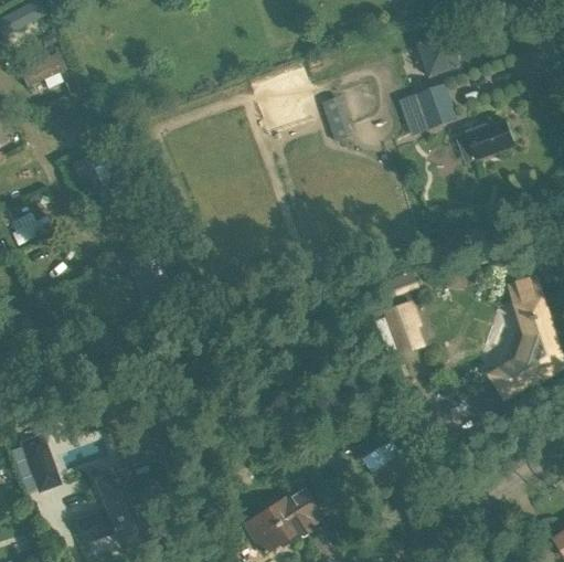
[(34,0),(0,18),(0,28),(3,35),(46,12),(40,0),(34,0)]
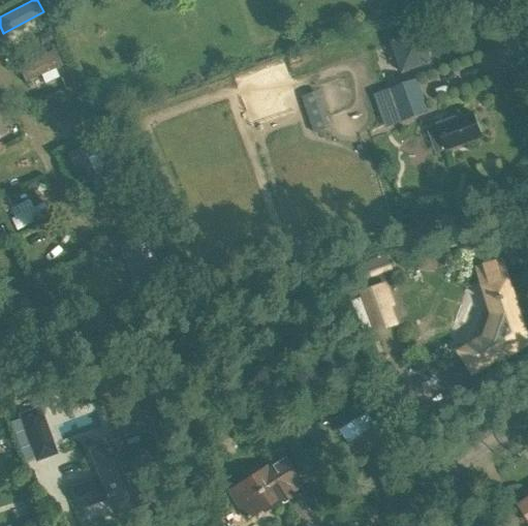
[(470,0),(465,2),(473,22),(482,19),(473,0),(470,0)]
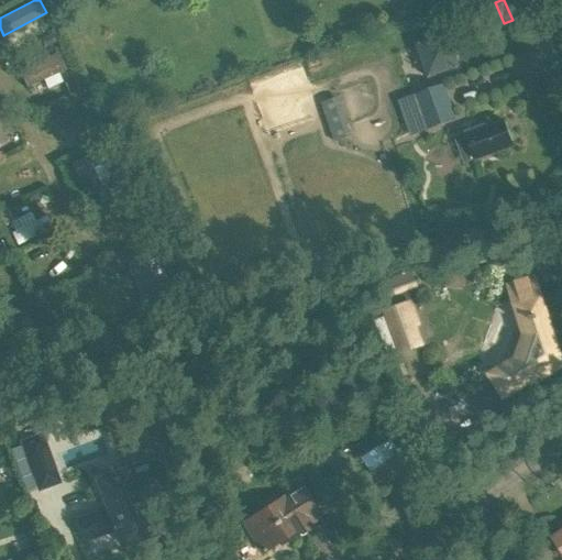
[(51,32),(42,35),(46,44),(55,41),(51,32)]
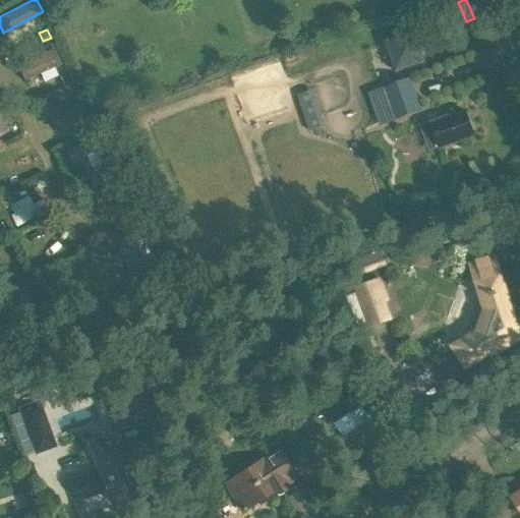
[(396,69),(425,60),(416,31),(387,40),(396,69)]
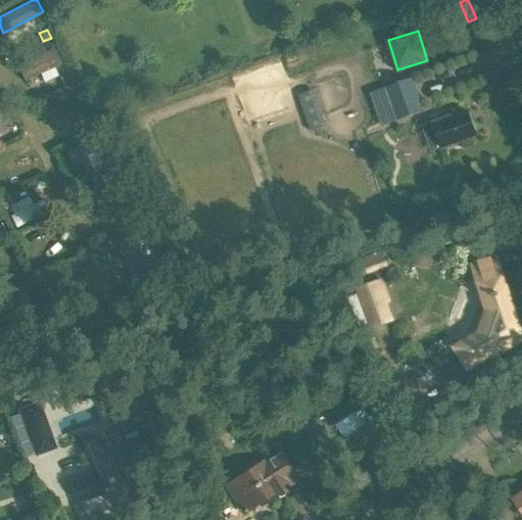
[(54,49),(18,64),(26,80),(41,73),(55,66),(60,63),(54,49)]
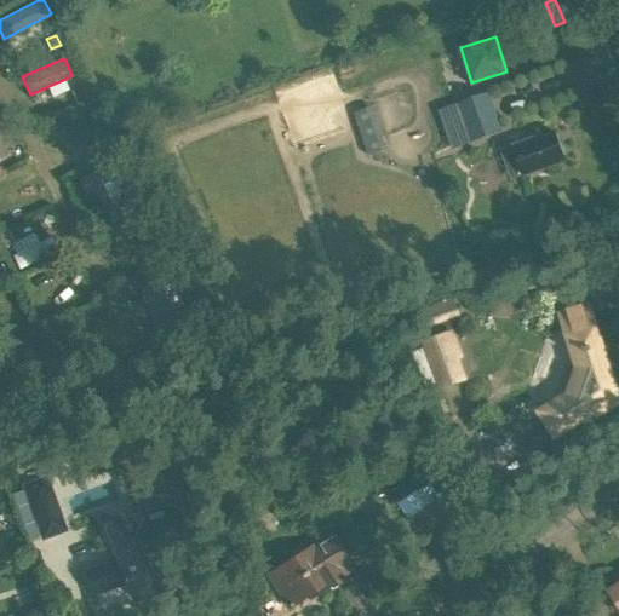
[(66,79),(49,86),(53,96),(69,88),(66,79)]
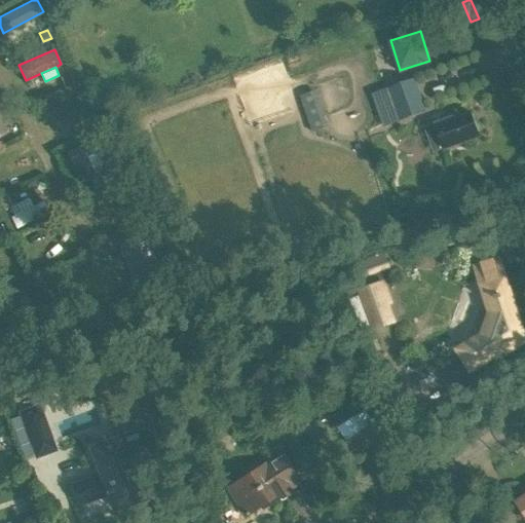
[(413,78),(391,85),(403,117),(424,109),(413,78)]
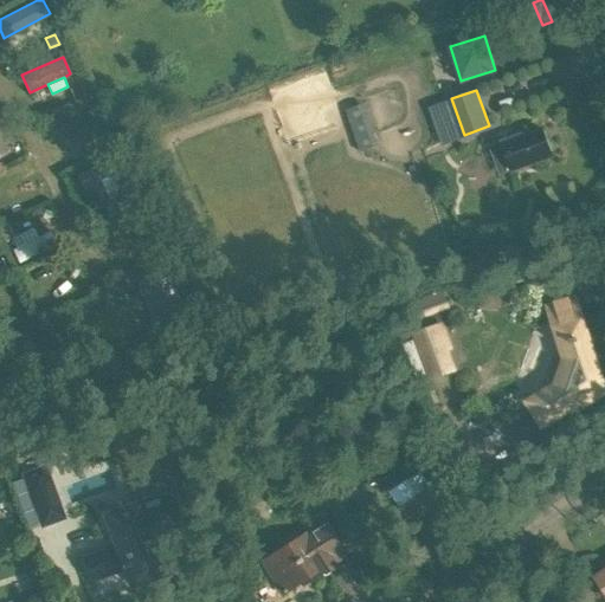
[(362,104),(347,110),(360,148),(375,142),(362,104)]
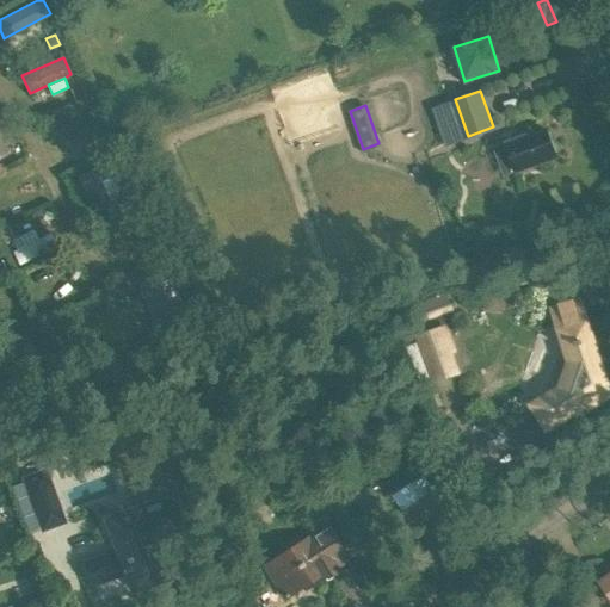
[(507,142),(495,146),(506,174),(518,171),(558,156),(547,128),(528,135),(528,132),(506,140),(507,142)]
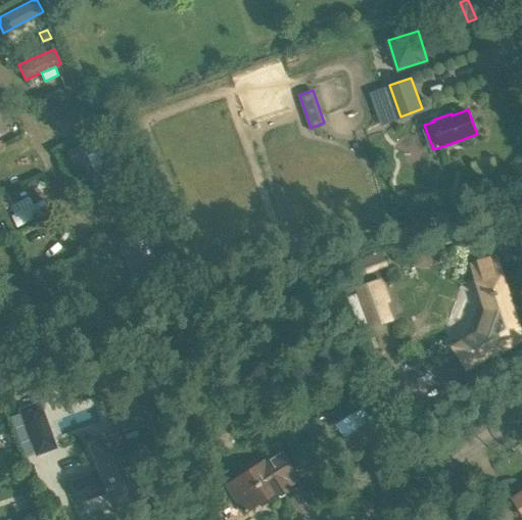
[(100,134),(67,150),(73,160),(105,145),(100,134)]
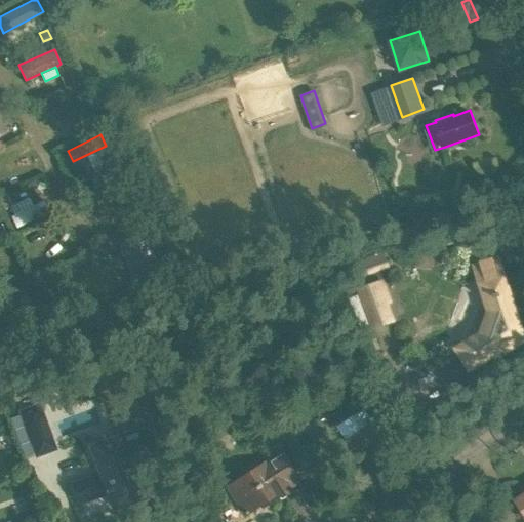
[(104,174),(92,179),(96,187),(107,182),(104,174)]
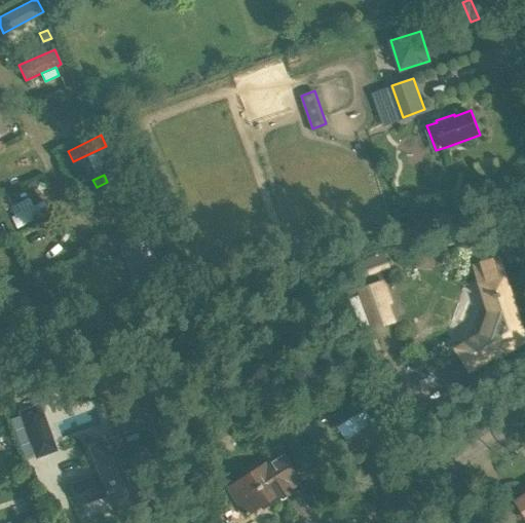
[(6,194),(0,197),(4,208),(11,203),(6,194)]
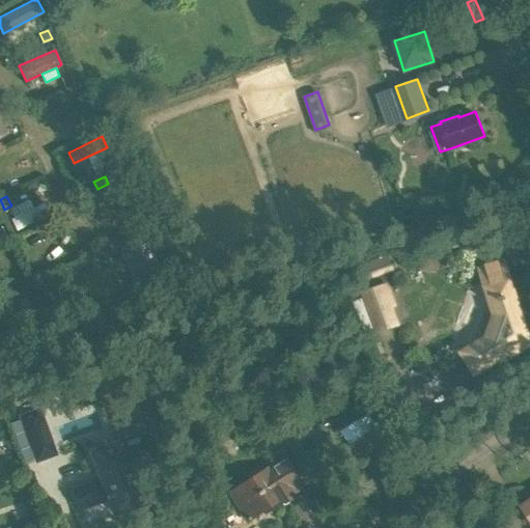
[(30,199),(11,207),(15,216),(33,206),(30,199)]
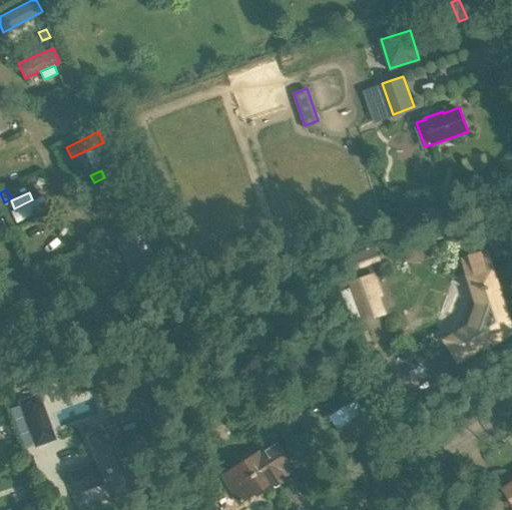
[(14,208),(11,209),(17,220),(48,206),(42,194),(32,199),(14,208)]
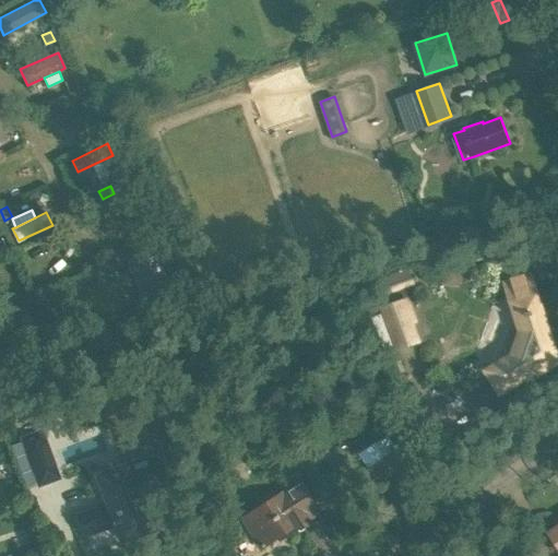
[(119,232),(107,237),(111,247),(123,241),(119,232)]
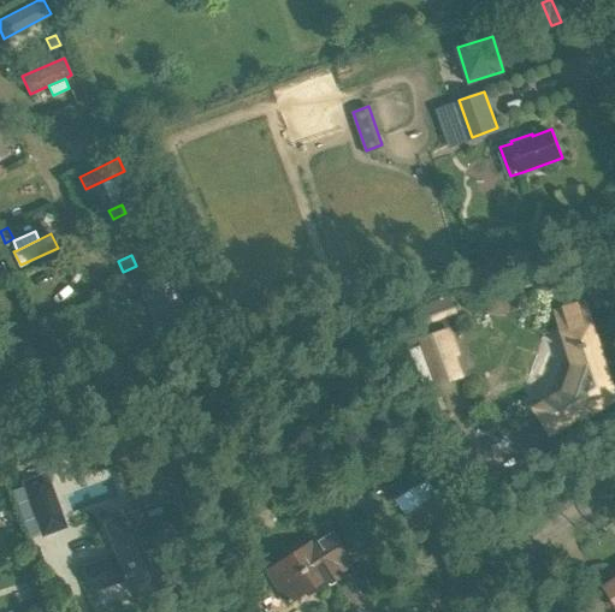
[(169,274),(141,284),(158,327),(184,316),(169,274)]
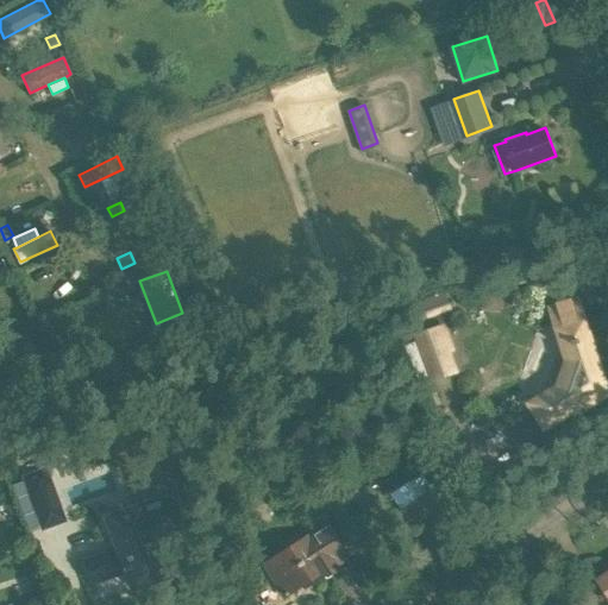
[(605,395),(606,395),(607,392),(607,391),(607,388),(607,386),(607,385),(578,297),(551,307),(568,359),(559,384),(531,403),(546,427),(595,395),(597,396),(599,396),(601,396),(602,396),(605,395)]
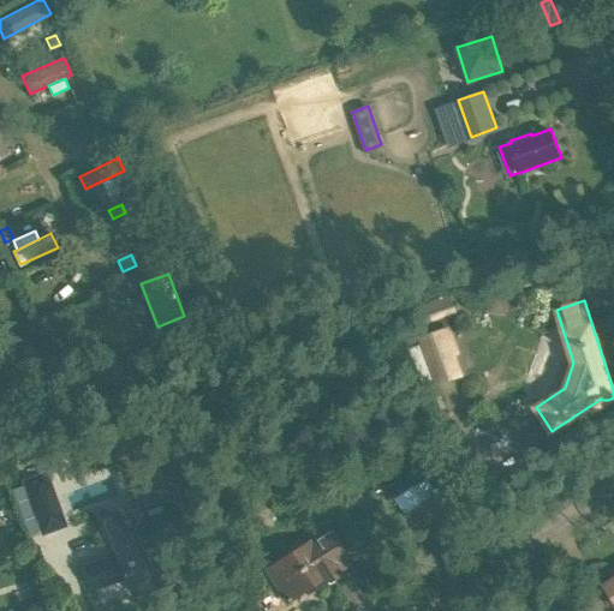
[(439,383),(460,375),(443,329),(422,337),(439,383)]
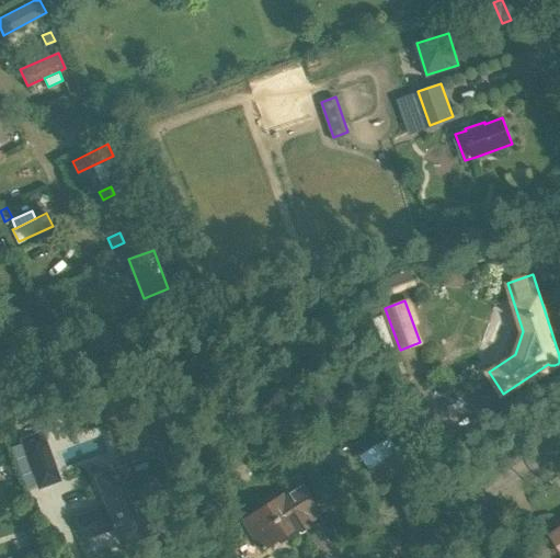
[(387,416),(353,436),(339,446),(346,459),(340,464),(341,465),(328,474),(342,496),(404,455),(395,439),(399,435),(387,416)]
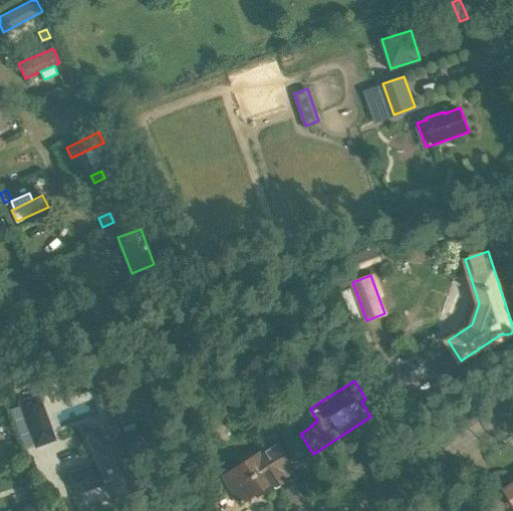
[(37,394),(18,401),(34,444),(53,437),(37,394)]
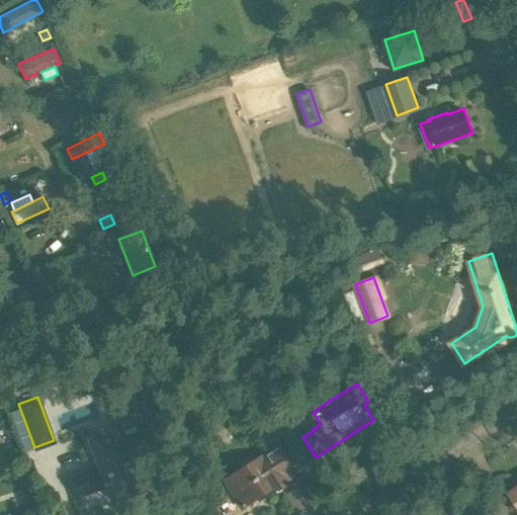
[(102,464),(84,471),(90,489),(104,484),(105,485),(108,484),(113,497),(138,488),(127,457),(153,448),(146,430),(140,412),(113,421),(117,431),(92,440),(102,464)]
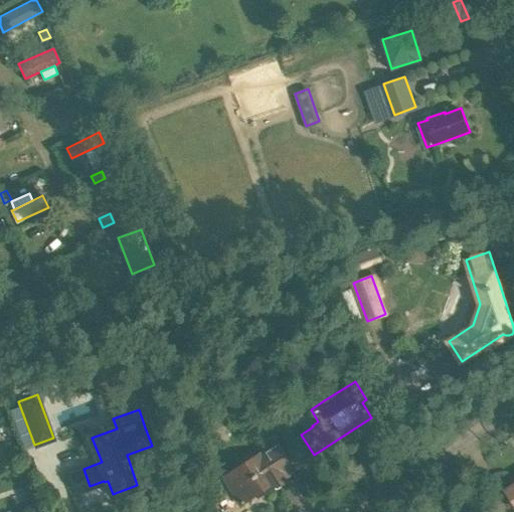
[(275,489),(285,482),(282,477),(294,470),(275,440),(263,448),(264,450),(223,475),(241,503),(272,484),(275,489)]
